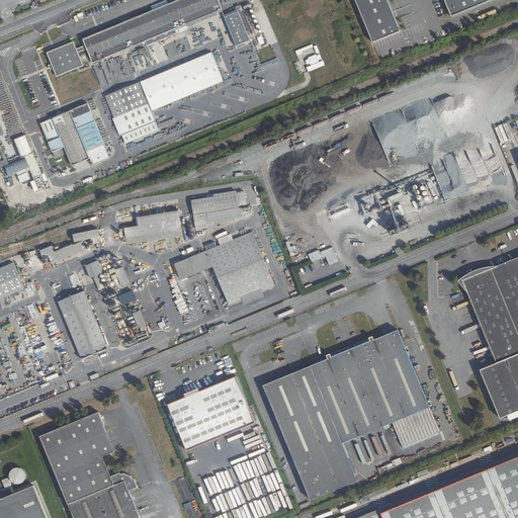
[(86,52),(91,66),(145,44),(147,48),(176,35),(174,31),(186,26),(184,19),(212,8),(214,14),(222,11),(217,0),(180,0),(82,41),(84,48),(86,52)]
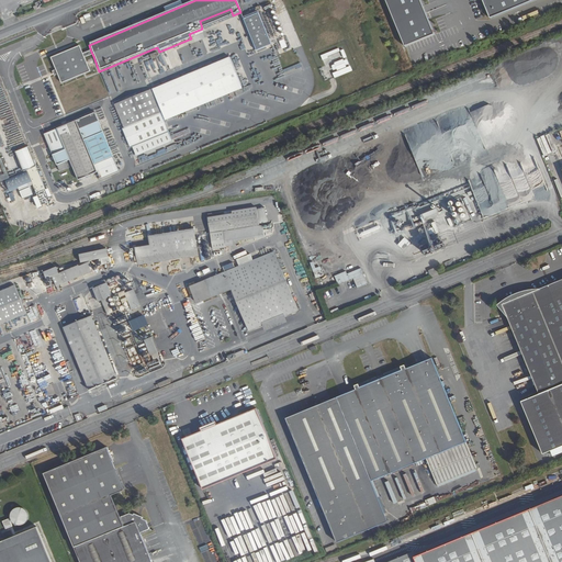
[(420,0),(385,0),(406,49),(436,37),(420,0)]
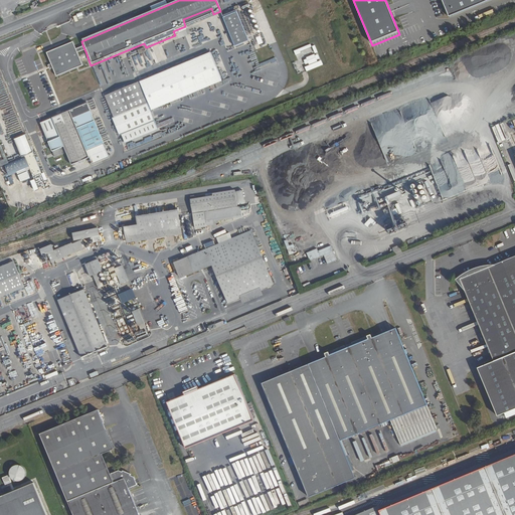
[(442,0),(448,15),(485,0),(442,0)]
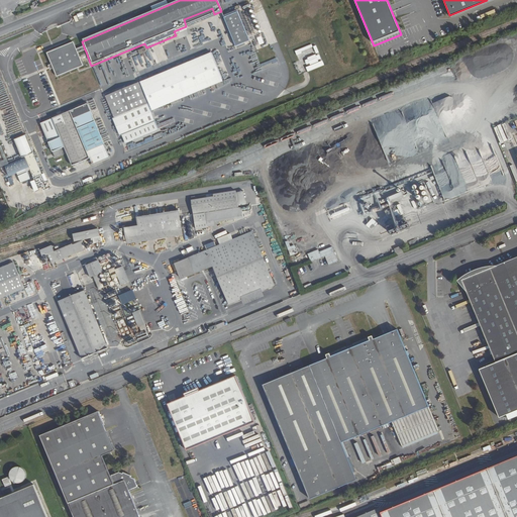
[(33,5),(29,7),(31,10),(38,6),(36,1),(32,3),(33,5)]
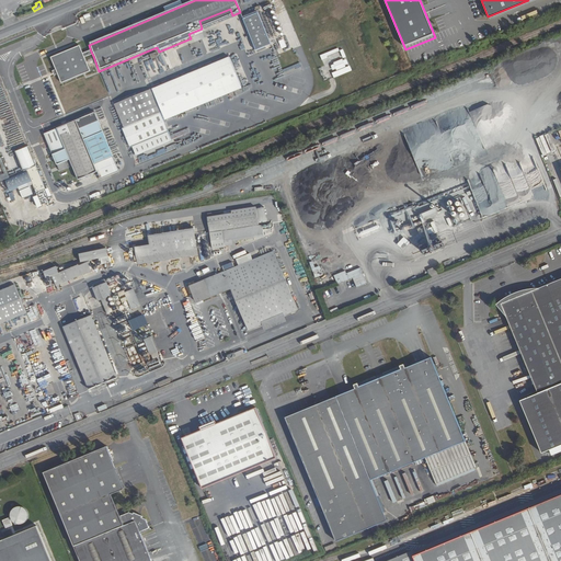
[(230,9),(199,21),(202,29),(232,15),(230,9)]
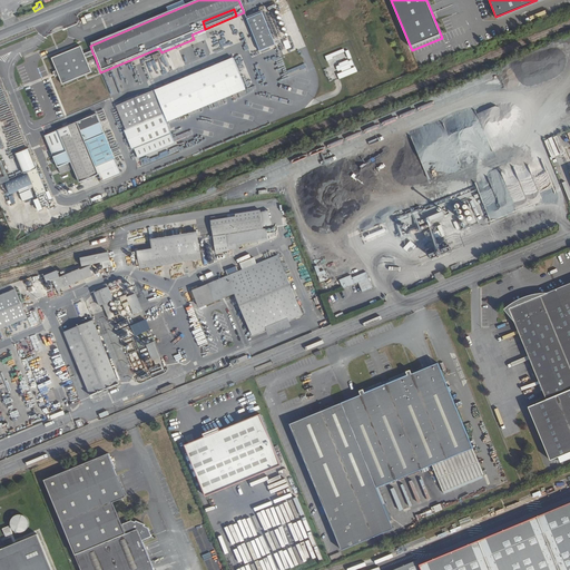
[(262,15),(246,21),(259,53),(275,47),(262,15)]
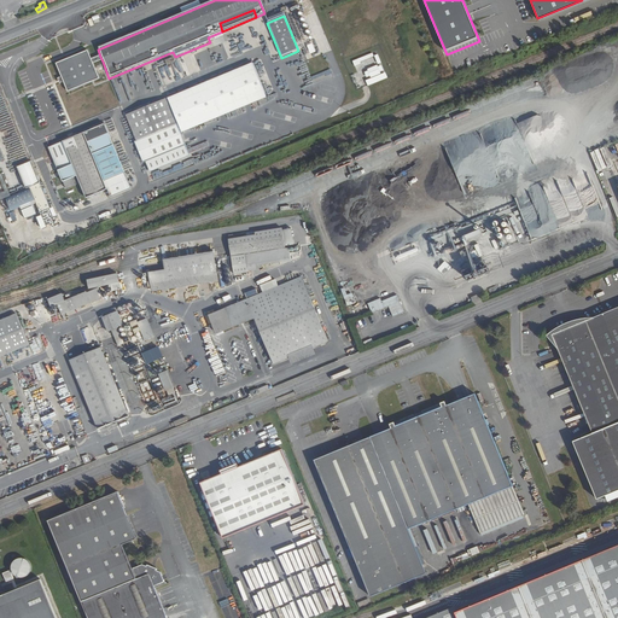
[(86,53),(54,66),(66,93),(97,81),(91,66),(89,62),(86,53)]
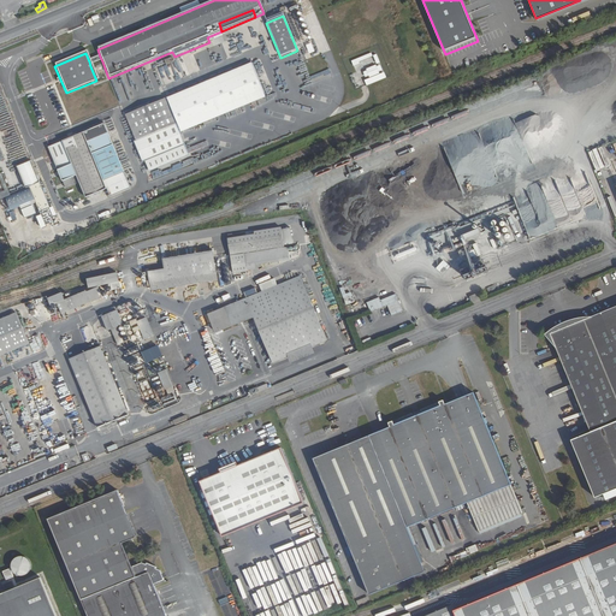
[(280,90),(267,59),(124,118),(148,176),(189,159),(177,132),(178,132),(280,90)]
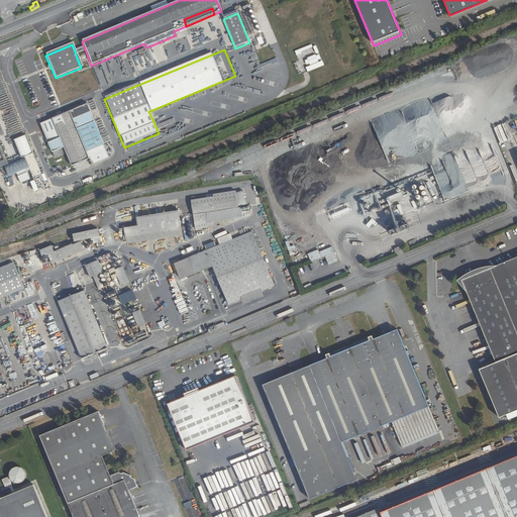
[(319,59),(307,64),(309,69),(320,64),(319,59)]
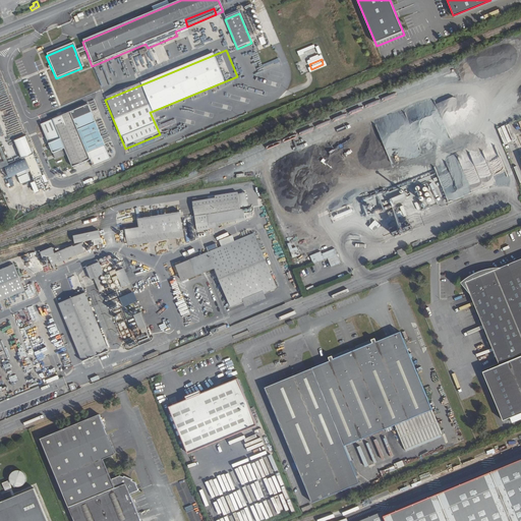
[(237,76),(151,112),(153,115),(238,80),(237,76)]
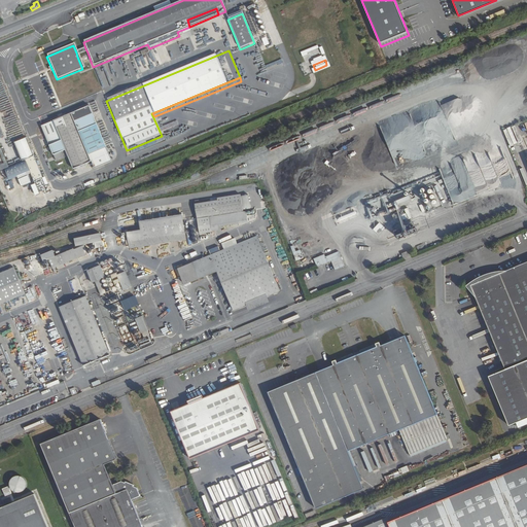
[(104,152),(86,109),(40,129),(50,154),(60,150),(57,144),(59,143),(71,172),(89,165),(92,172),(109,165),(106,156),(109,155),(108,150),(104,152)]
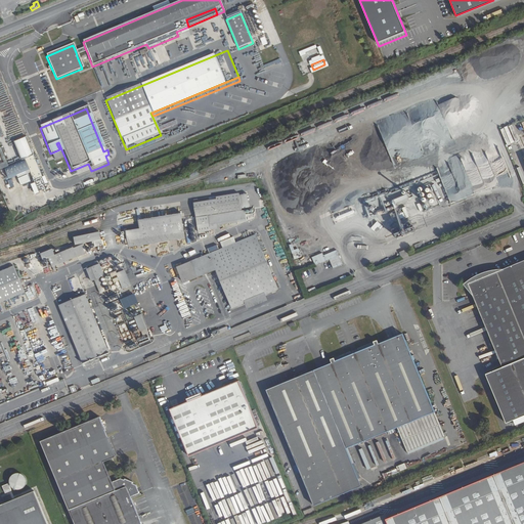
[(23,137),(20,128),(11,130),(13,140),(23,137)]
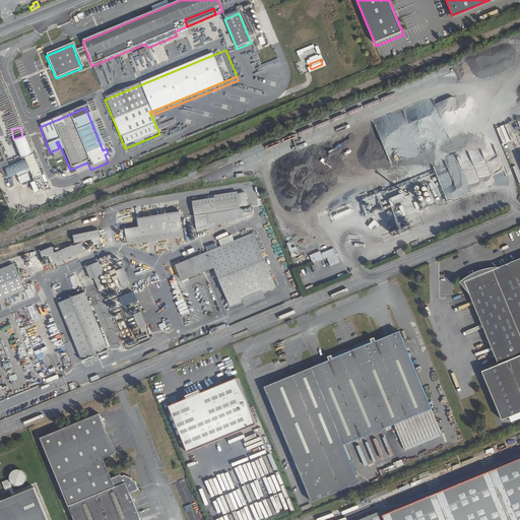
[(23,160),(31,156),(33,156),(25,138),(15,142),(23,160)]
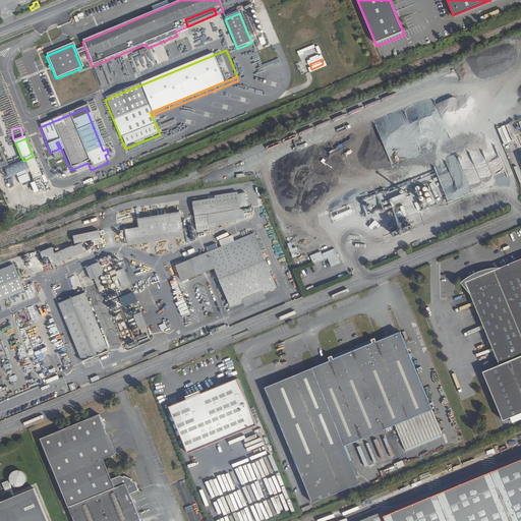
[(433,167),(446,201),(496,184),(494,178),(505,174),(496,147),(482,152),(483,153),(458,162),(457,159),(433,167)]
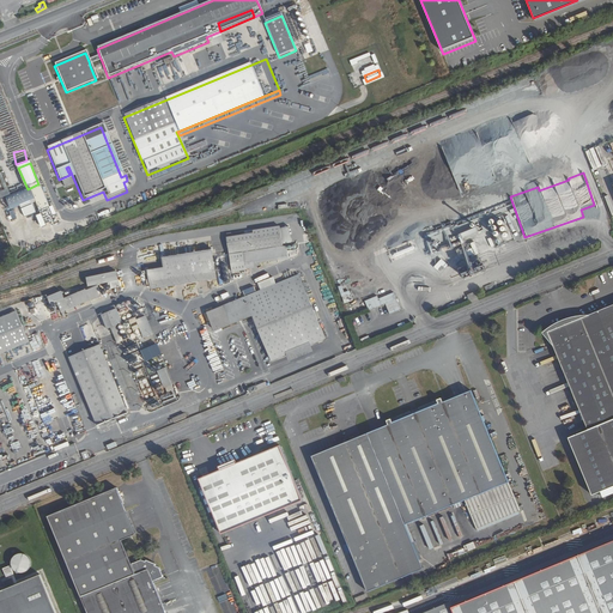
[(54,225),(37,184),(28,189),(1,200),(6,214),(4,216),(7,223),(11,220),(8,213),(14,211),(18,219),(29,216),(25,207),(31,204),(41,228),(43,229),(44,229),(46,226),(46,228),(54,225)]
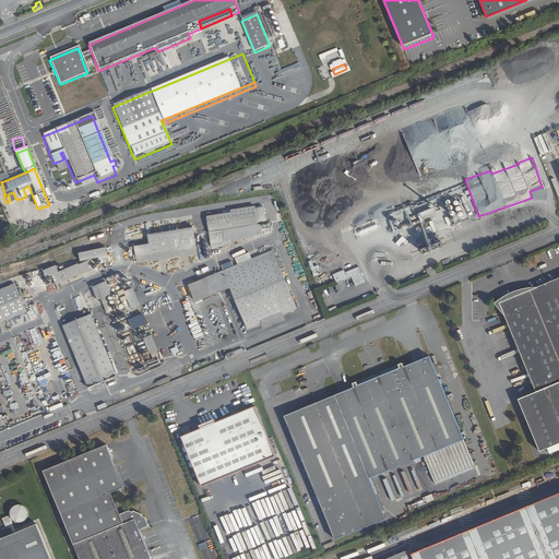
[(451,214),(455,224),(462,222),(458,212),(451,214)]
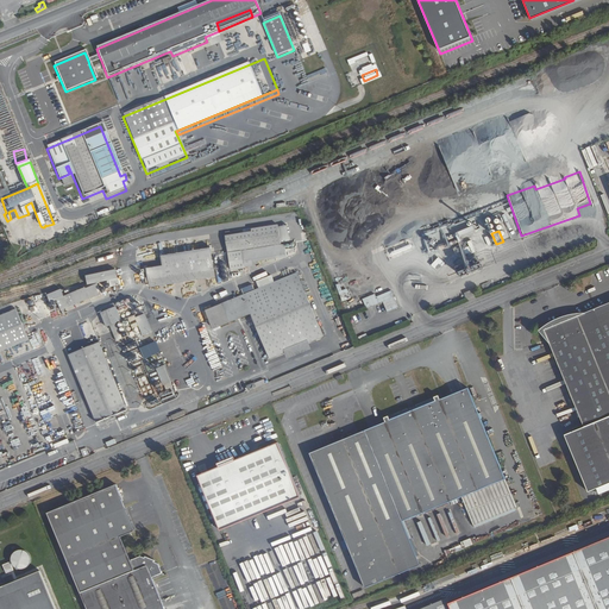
[(240,250),(243,261),(276,256),(275,244),(240,250)]
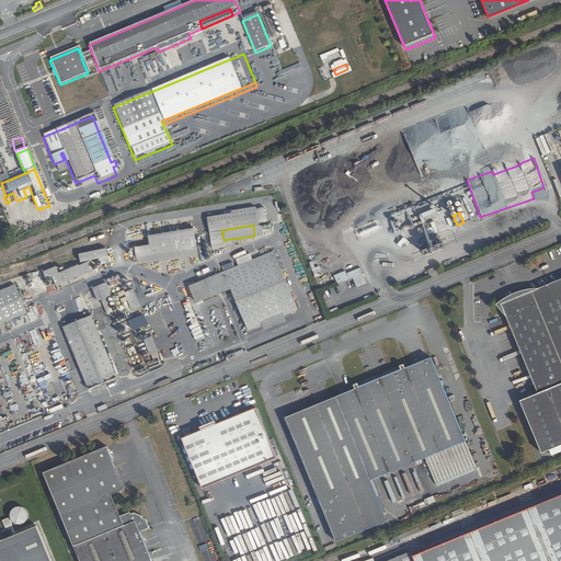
[(149,236),(150,248),(136,250),(136,247),(132,248),(135,263),(138,262),(139,264),(198,254),(197,249),(195,235),(194,228),(149,236)]
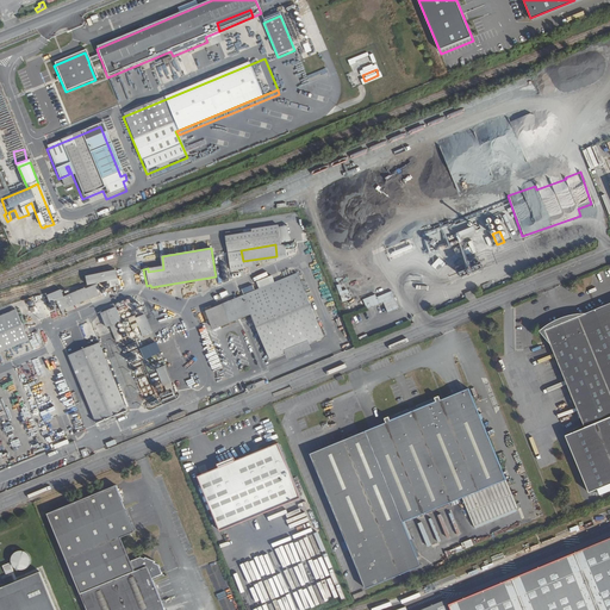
[(277,256),(243,261),(243,266),(250,265),(249,262),(278,259),(277,256)]
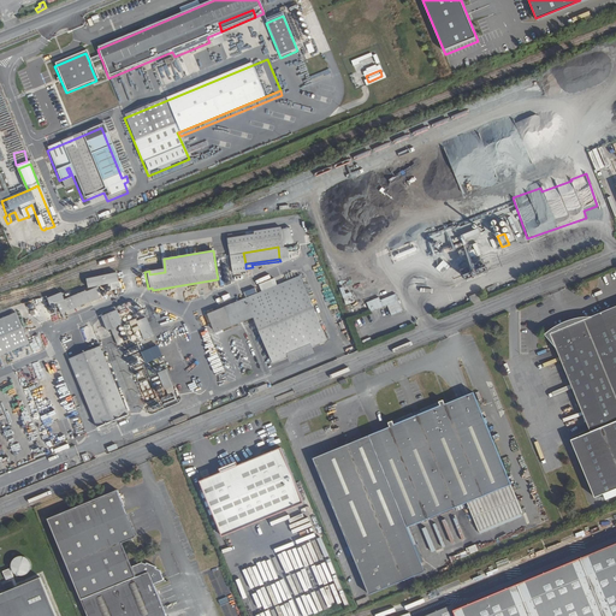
[(436,267),(442,273),(449,267),(443,260),(436,267)]
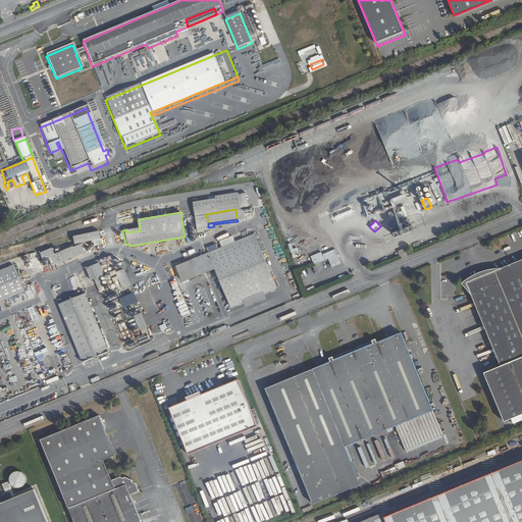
[(394,227),(395,233),(397,232),(399,238),(414,231),(412,226),(414,225),(412,220),(394,227)]
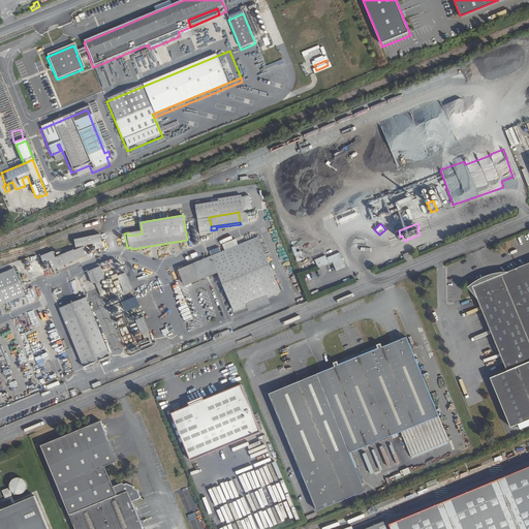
[(103,241),(101,232),(75,239),(78,246),(96,242),(103,241)]
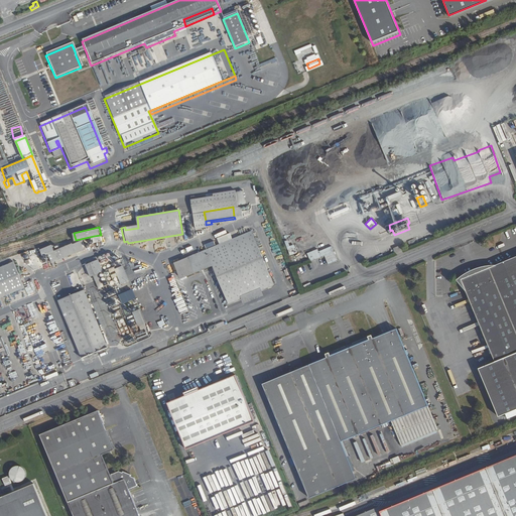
[(215,249),(189,259),(189,258),(175,264),(181,277),(214,264),(230,303),(242,298),(262,290),(276,285),(253,231),(214,247),(215,249)]
